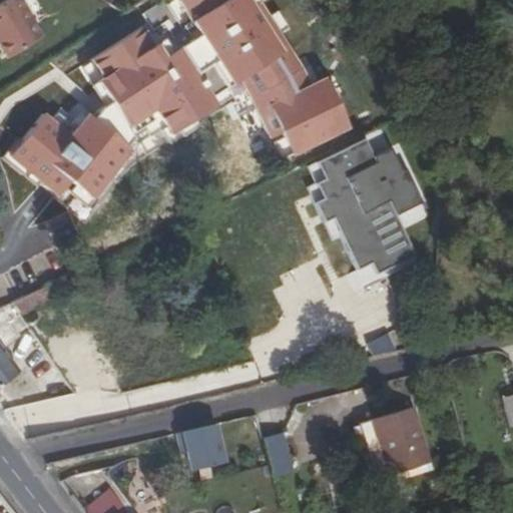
[(43,37),(19,0),(5,0),(0,3),(0,42),(9,58),(43,37)]
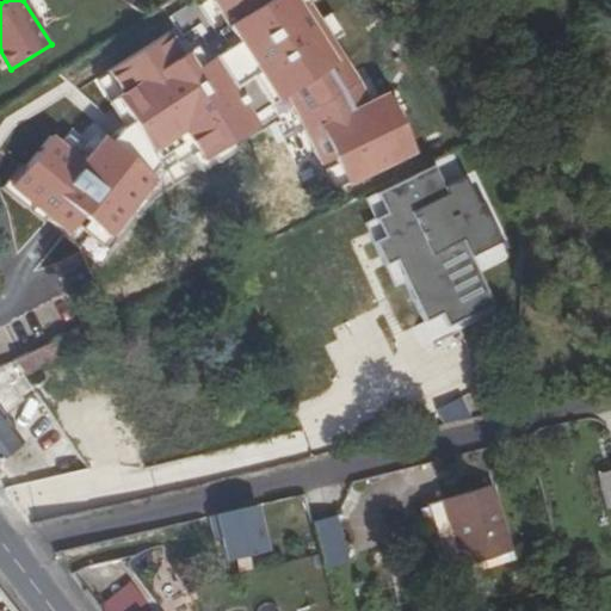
[(282,25),(232,23),(228,74),(260,76),(282,90),(297,121),(347,93),(329,57),(319,50),(315,50),(282,25)]
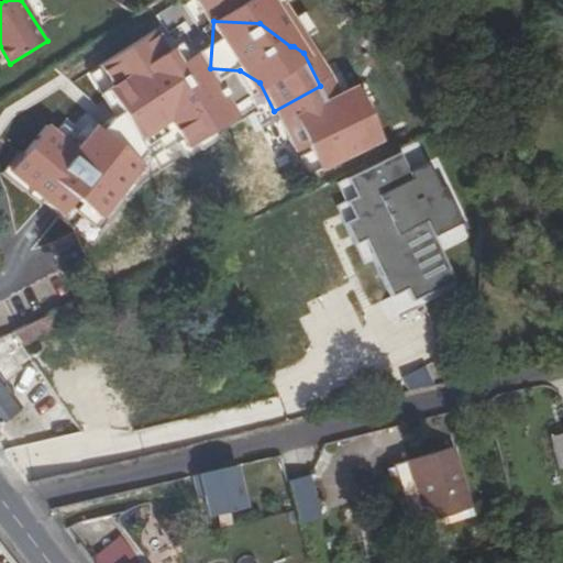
[(373,254),(393,294),(407,287),(412,299),(456,278),(435,233),(464,220),(445,183),(441,185),(429,159),(410,169),(401,151),(348,176),(356,194),(346,198),(355,216),(345,220),(355,242),(365,236),(373,254)]
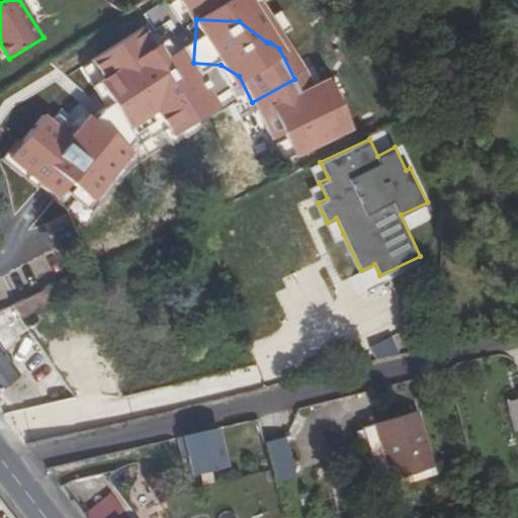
[(311,166),(319,182),(328,178),(320,162),(311,166)]
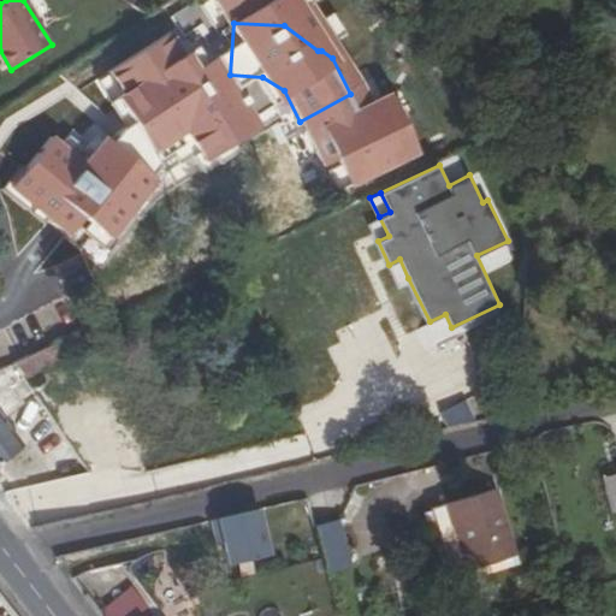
[(368,223),(378,241),(389,236),(379,217),(368,223)]
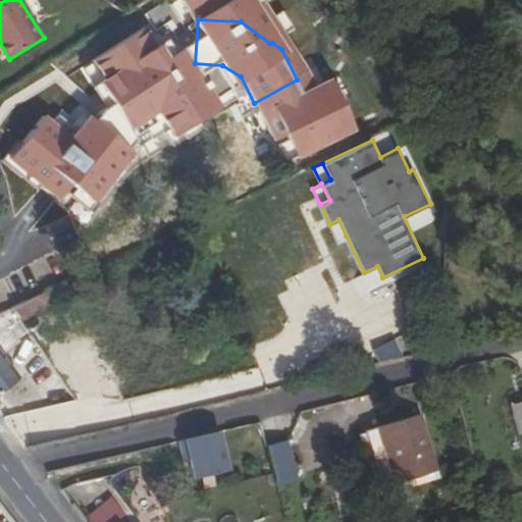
[(336,240),(346,236),(338,219),(329,224),(336,240)]
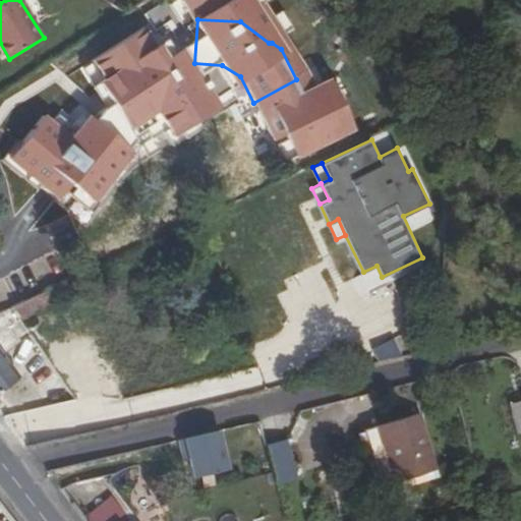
[(18,319),(58,300),(53,288),(11,308),(18,319)]
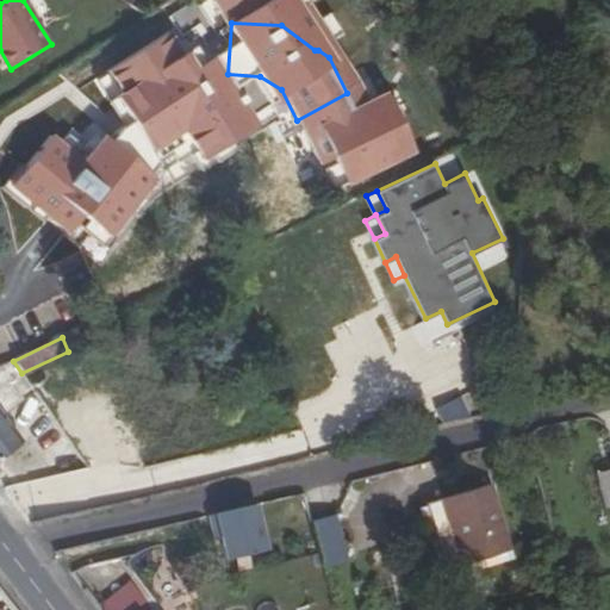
[(0,459),(22,442),(0,415),(0,459)]
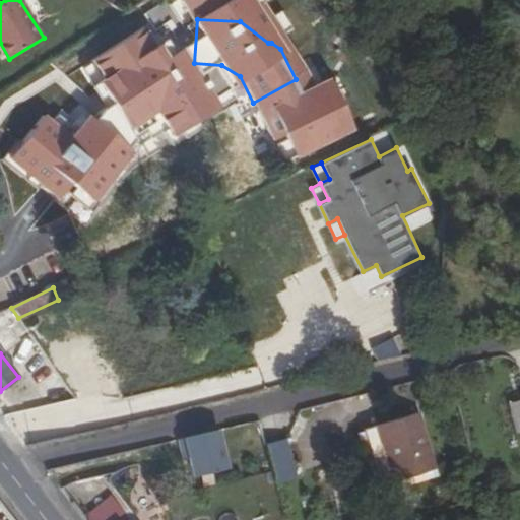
[(519,400),(508,404),(515,434),(519,433),(519,400)]
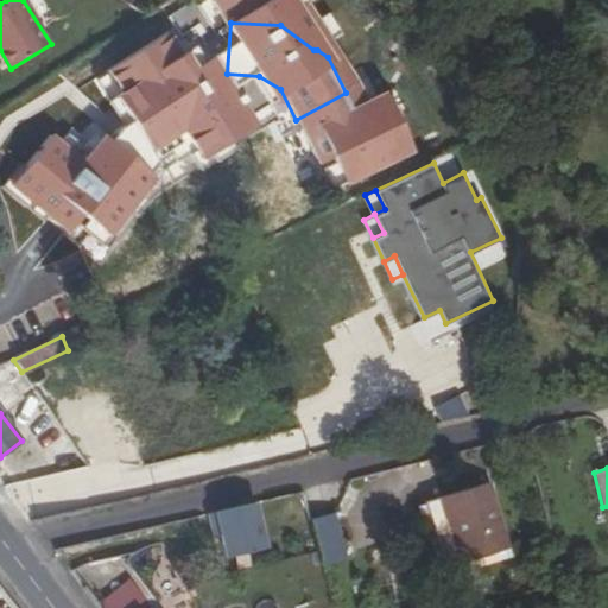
[(491,483),(441,498),(460,563),(510,549),(491,483)]
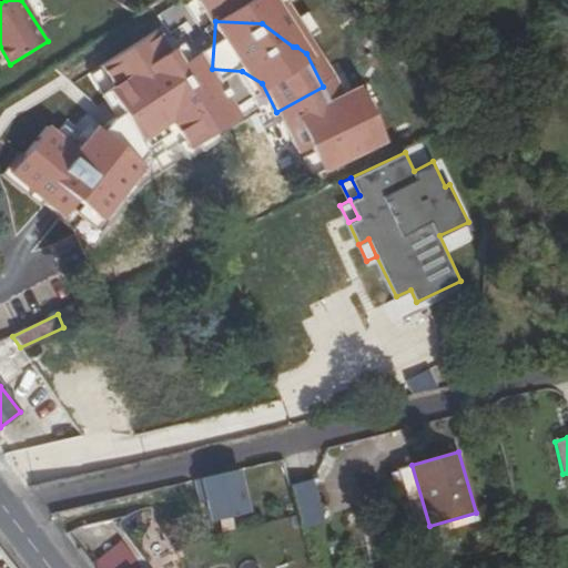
[(237,465),(196,477),(209,520),(250,508),(237,465)]
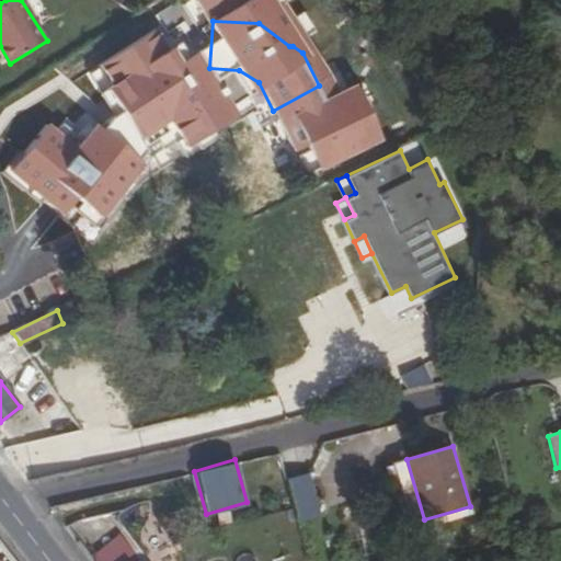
[(410,524),(424,519),(407,459),(392,464),(410,524)]
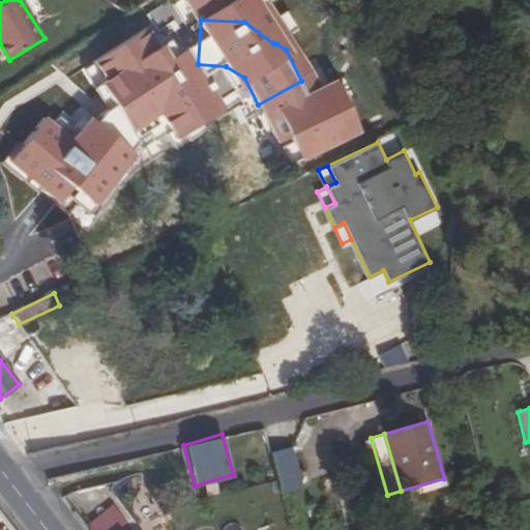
[(299,486),(289,450),(271,455),(281,491),(299,486)]
